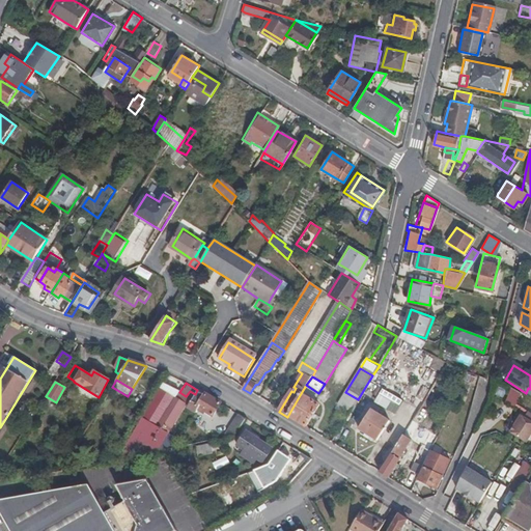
[(135,431),(162,447),(187,408),(195,394),(190,391),(186,396),(179,392),(176,397),(161,388),(135,431)]
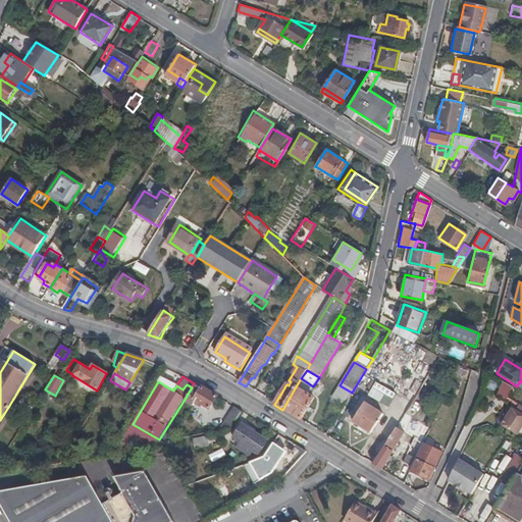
[(498,398),(509,401),(513,385),(502,382),(498,398)]
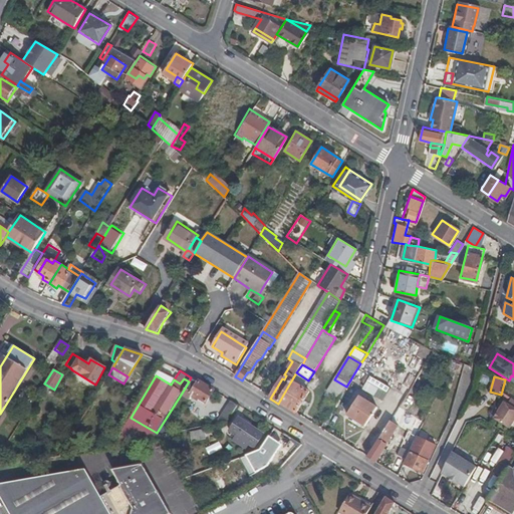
[(206,404),(214,392),(191,377),(189,381),(181,395),(191,401),(194,396),(206,404)]
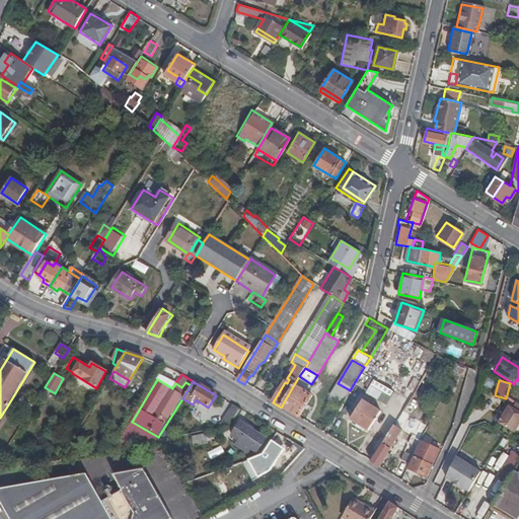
[(281,408),(299,419),(311,397),(293,386),(281,408)]
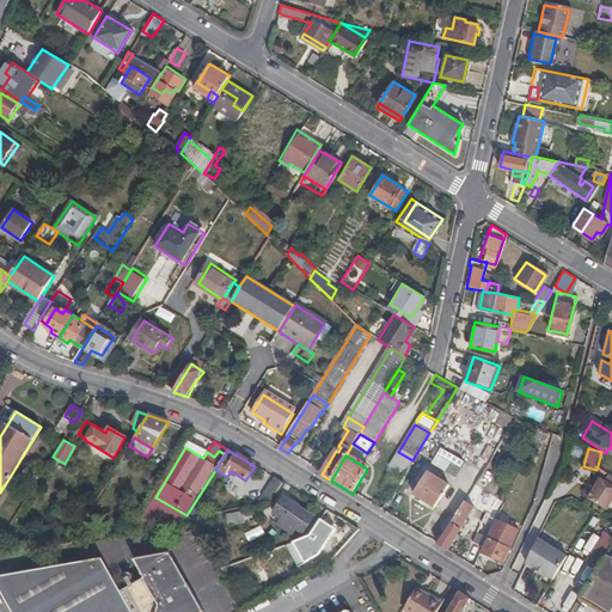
[(467,496),(473,501),(496,464),(490,460),(477,481),(467,496)]
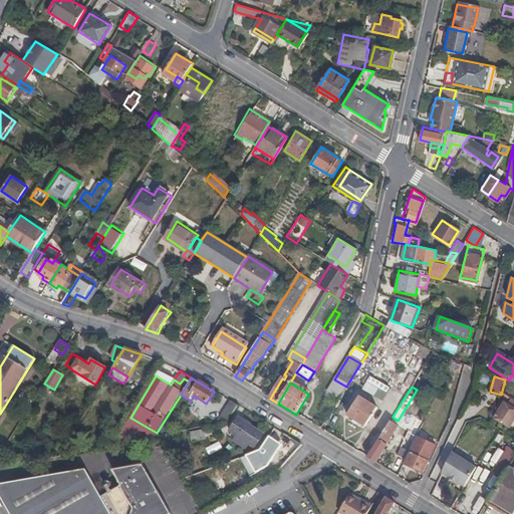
[(357,397),(346,416),(364,427),(376,408),(357,397)]
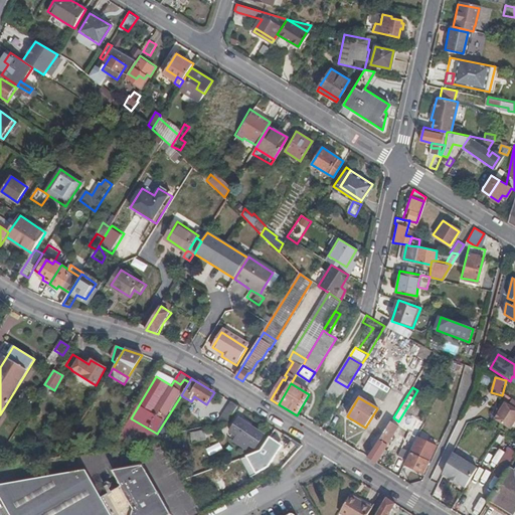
[(385,413),(393,417),(401,404),(393,400),(385,413)]
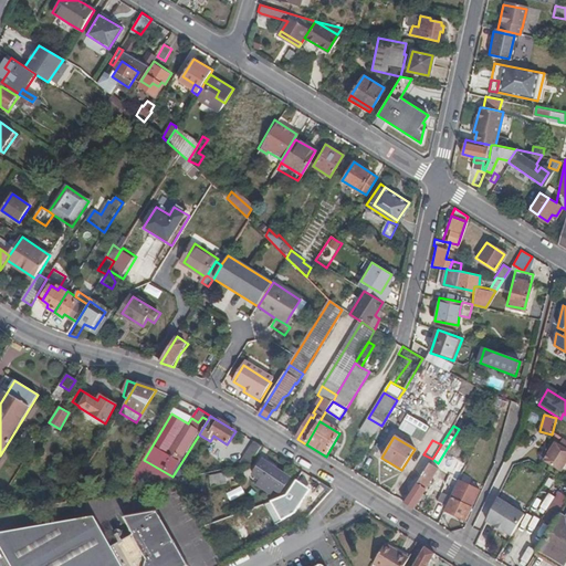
[(565,464),(565,451),(559,448),(552,442),(547,450),(551,452),(548,457),(543,463),(561,474),(565,464)]
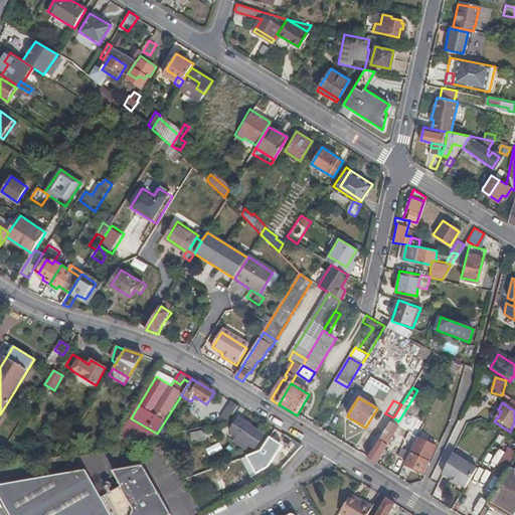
[(229,421),(239,407),(232,403),(222,417),(229,421)]
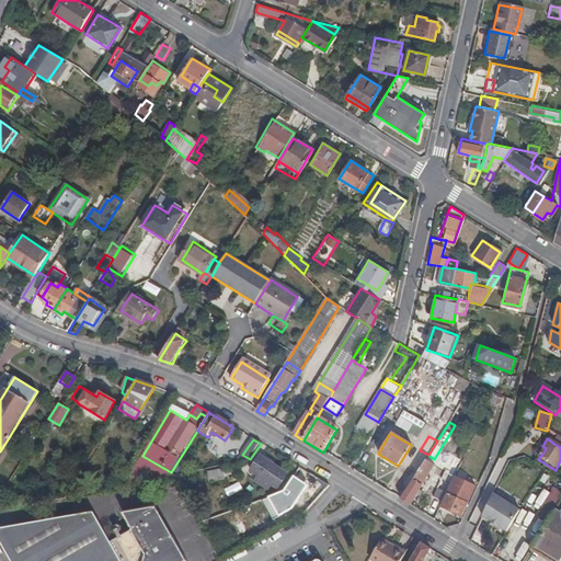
[(428,455),(420,450),(407,471),(416,476),(428,455)]
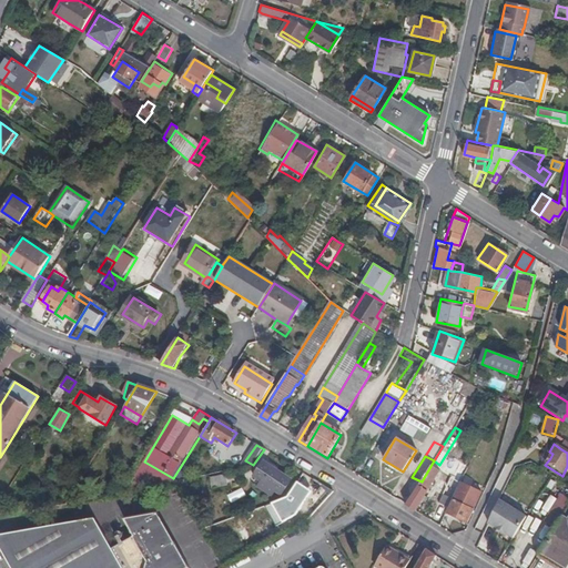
[(406,507),(415,513),(427,492),(425,490),(430,482),(430,480),(439,465),(434,460),(422,482),(406,507)]
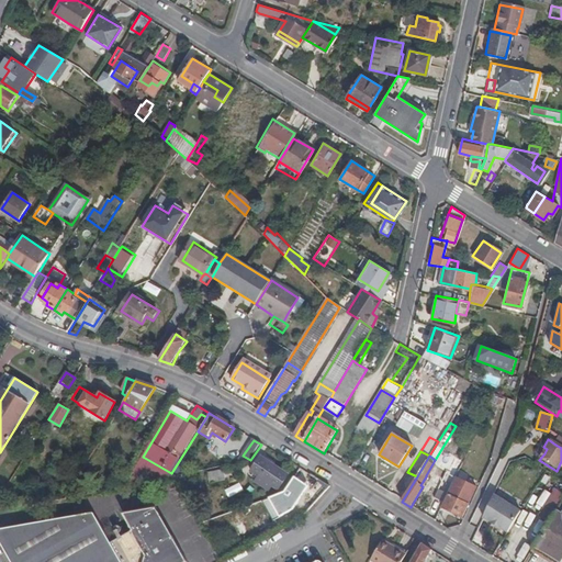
[(124,487),(168,478),(171,473),(143,457),(124,487)]
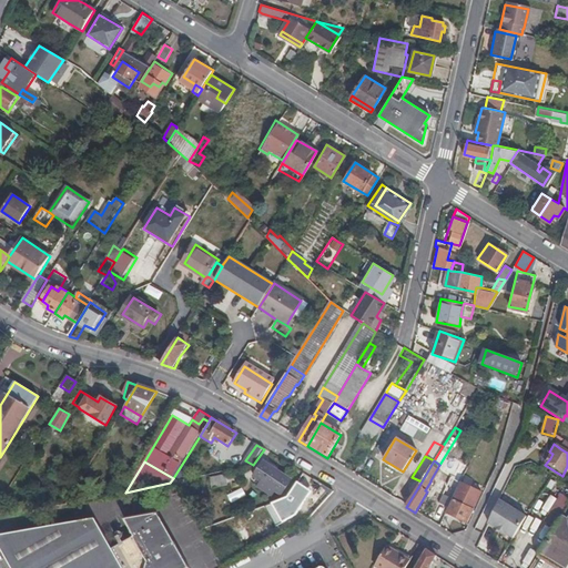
[(459,485),(468,466),(459,462),(438,504),(447,509),(456,490),(459,485)]
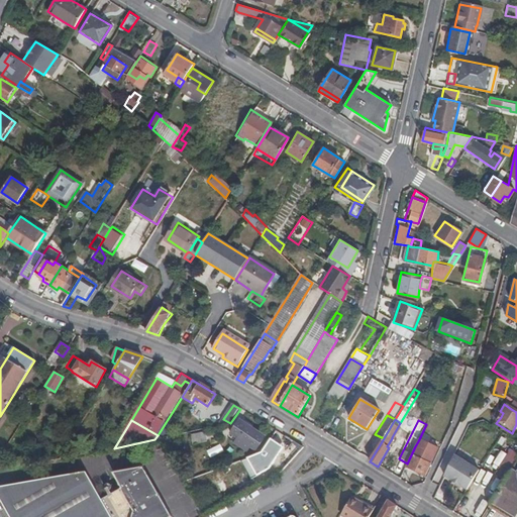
[(240,421),(231,435),(239,439),(236,444),(246,451),(249,446),(256,450),(266,437),(240,421)]
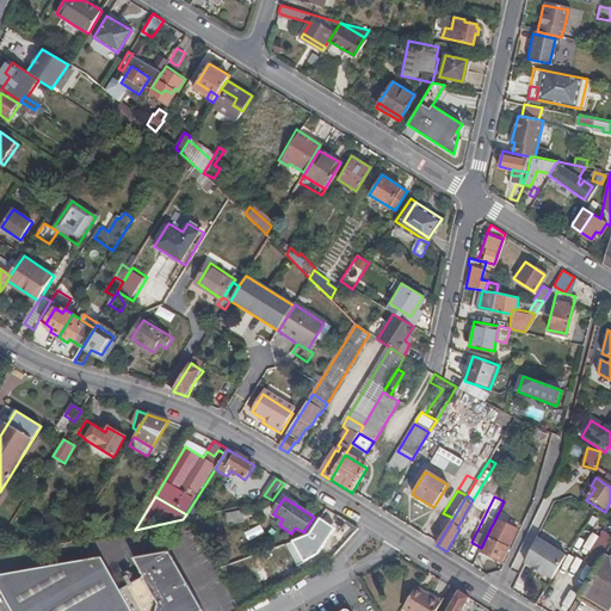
[(244,520),(242,510),(224,514),(226,523),(244,520)]
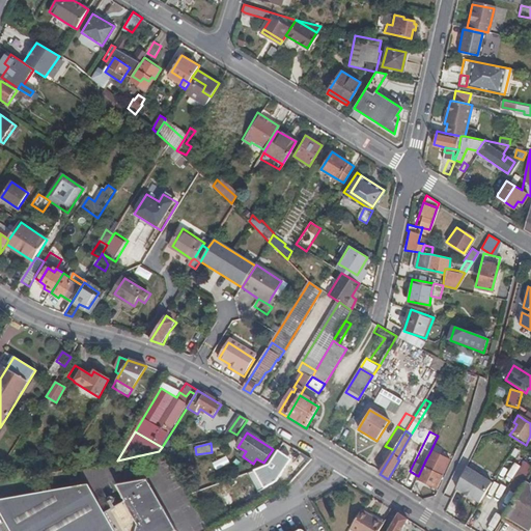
[(246,451),(238,447),(234,451),(243,456),(246,451)]
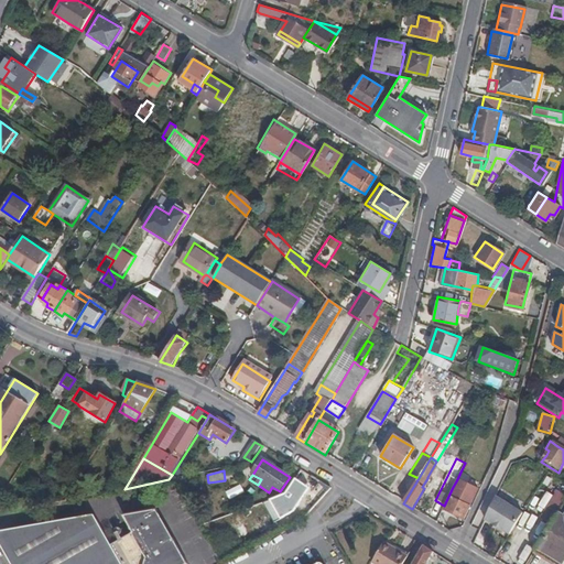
[(544,511),(555,495),(546,489),(553,478),(549,476),(532,502),(544,511)]
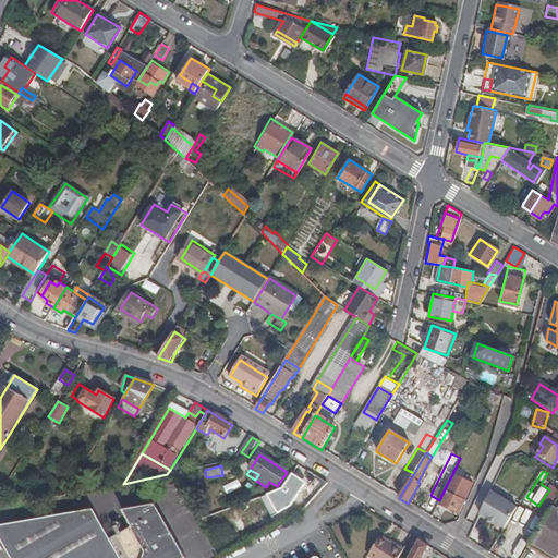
[(302,510),(324,485),(312,476),(292,499),(301,509),(302,510)]
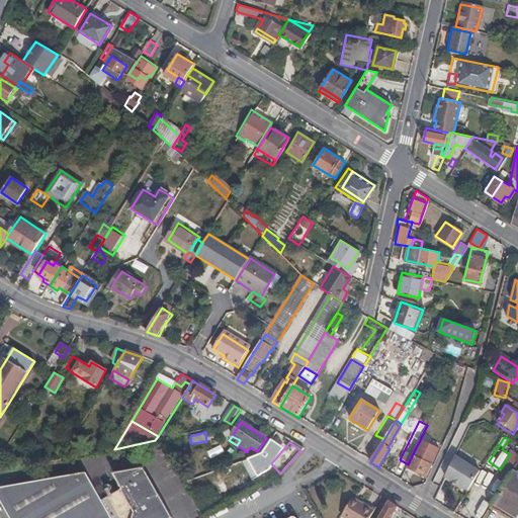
[(429,447),(419,442),(416,447),(426,452),(429,447)]
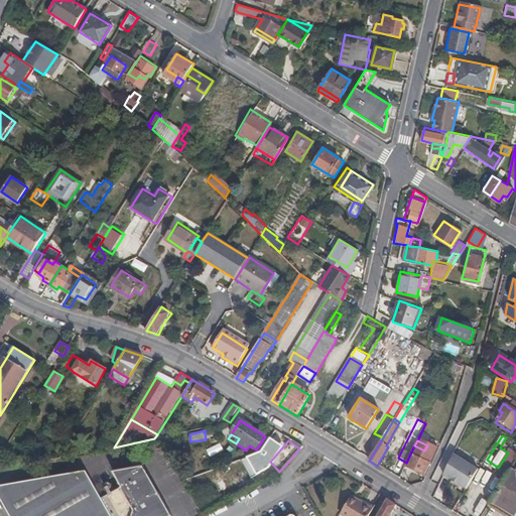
[(406,463),(404,467),(423,477),(435,448),(427,445),(424,450),(414,445),(406,463)]
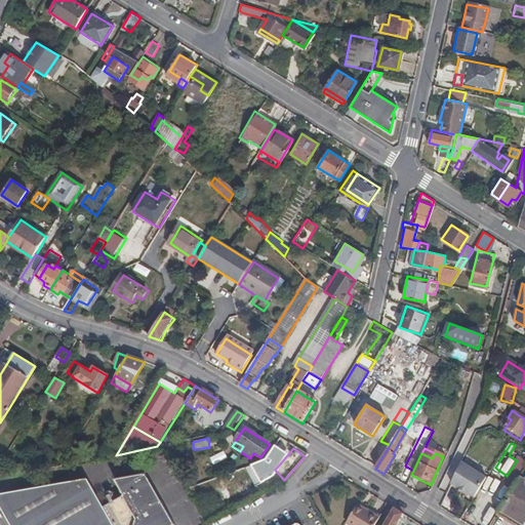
[(524,458),(518,456),(514,469),(521,471),(524,459),(524,458)]
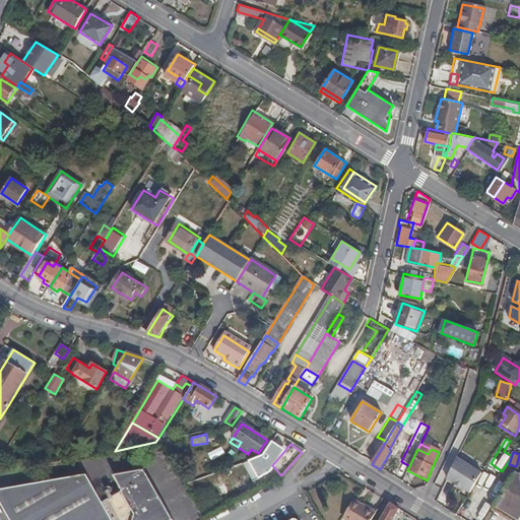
[(462,489),(468,493),(480,473),(457,459),(448,478),(454,482),(453,484),(461,490),(462,489)]
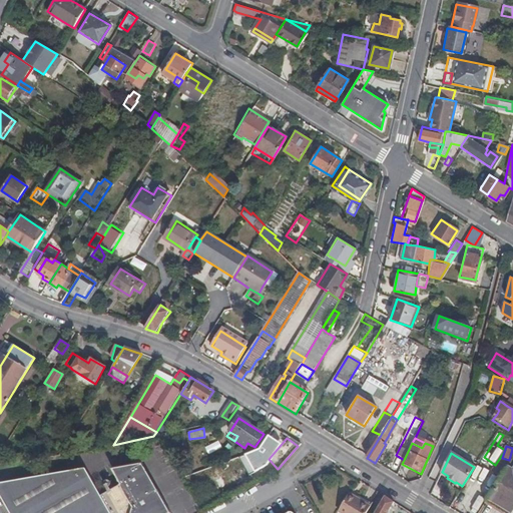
[(485,503),(501,512),(512,512),(512,460),(485,503)]
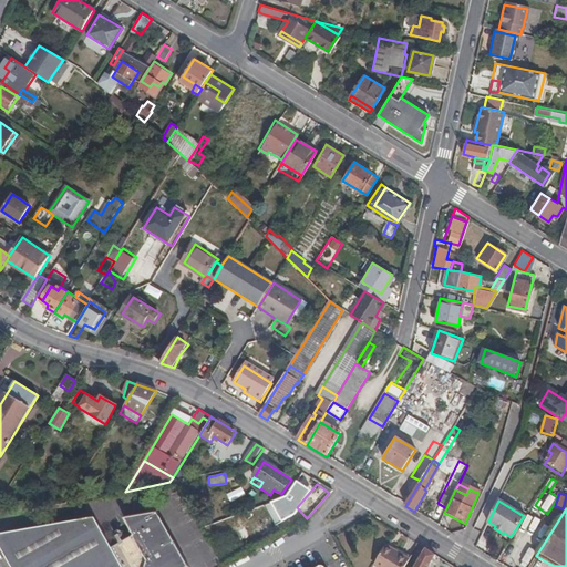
[(26,528),(44,566),(191,566),(161,511),(126,515),(136,534),(114,546),(98,516),(26,528)]
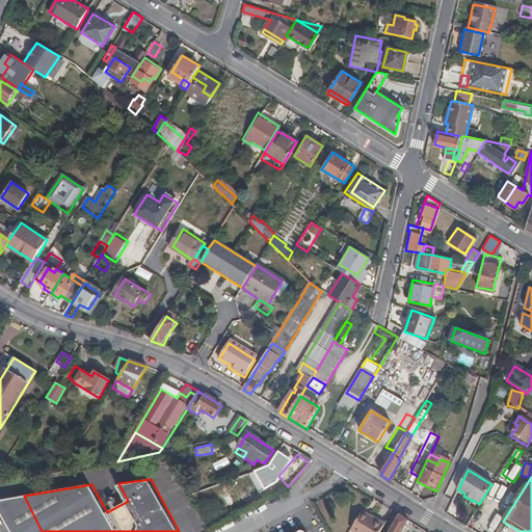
[(418,482),(414,490),(420,495),(425,486),(418,482)]
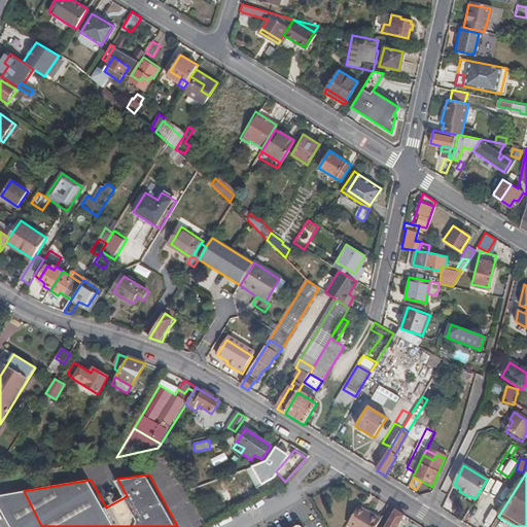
[(487,480),(475,499),(477,500),(489,481),(487,480)]
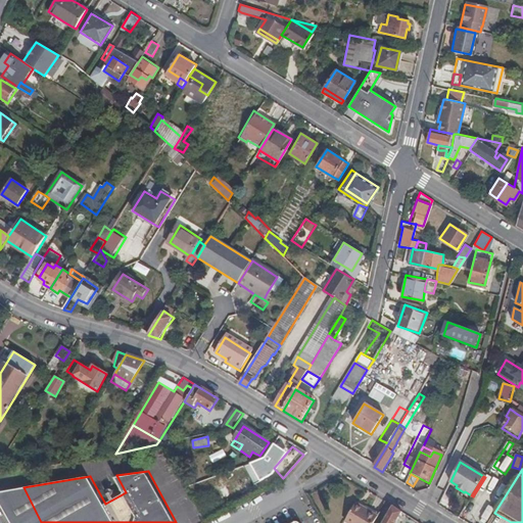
[(41,522),(24,487),(0,491),(0,497),(13,522),(41,522)]
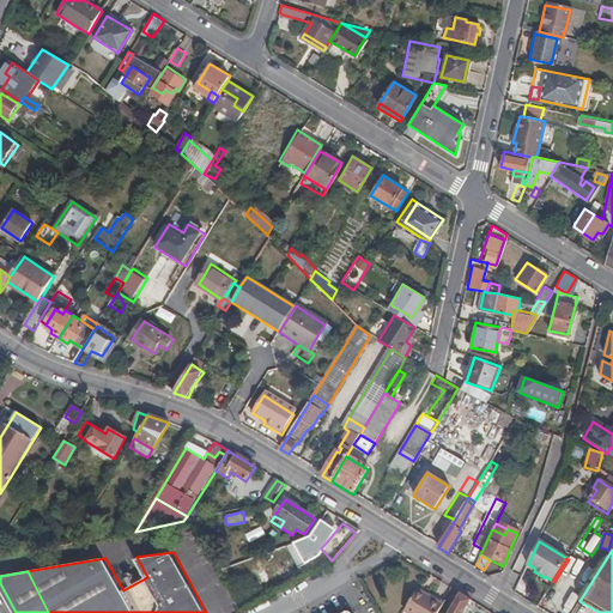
[(424,599),(425,596),(417,592),(402,612),(438,612),(441,610),(424,599)]
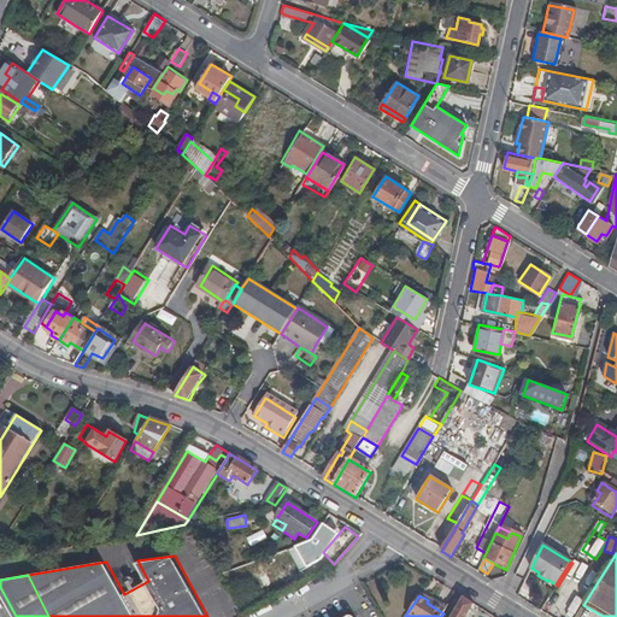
[(429,598),(428,600),(427,603),(444,613),(447,609),(429,598)]
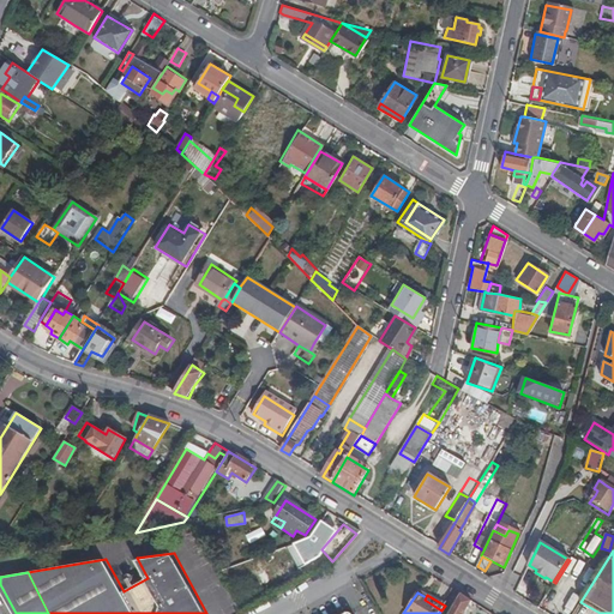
[(463,613),(471,602),(461,595),(449,613),(463,613)]
